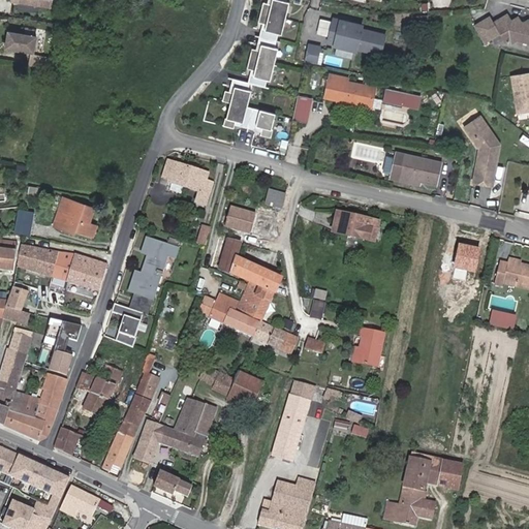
[(51,8),(52,0),(12,0),(12,2),(51,8)]
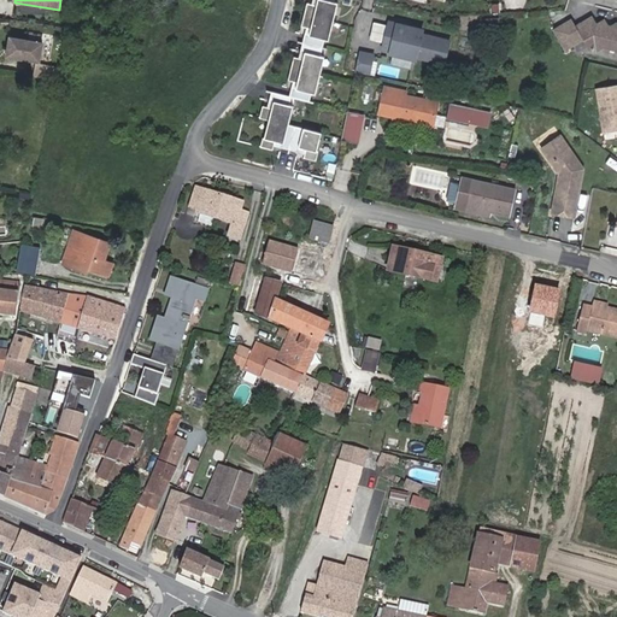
[(317,0),(316,6),(312,5),(306,3),(300,27),(305,28),(310,29),(307,35),(304,34),(299,51),(304,52),(301,59),(297,58),(292,57),(286,80),(291,81),(295,82),(293,88),(289,87),(287,95),(269,90),(266,100),(271,101),(269,107),(265,106),(260,105),(257,116),(268,118),(263,135),(260,135),(258,145),(270,148),(271,145),(272,140),(280,141),(278,146),(295,151),(297,146),(304,148),(303,152),(301,158),(313,160),(316,152),(315,151),(319,133),(285,124),(289,105),(287,105),(289,97),(307,101),(310,93),(312,94),(322,57),(319,56),(324,40),(327,40),(336,4),(334,3),(334,0),(317,0)]
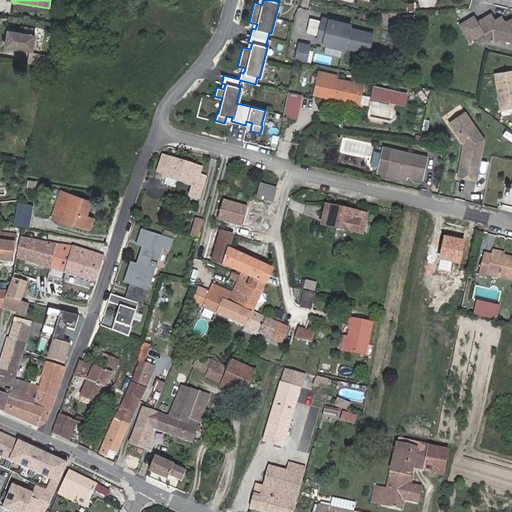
[(402,24),(414,24),(414,15),(402,15),(402,24)]
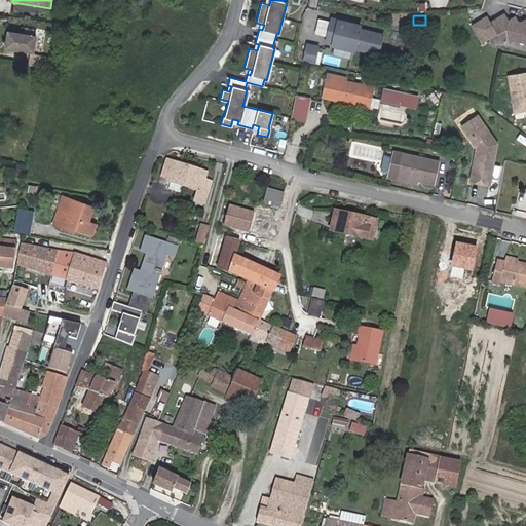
[(525,42),(525,20),(524,20),(519,23),(517,23),(514,17),(508,23),(503,15),(489,25),(486,20),(473,29),(483,44),(497,34),(503,43),(509,44),(515,40),(525,42)]
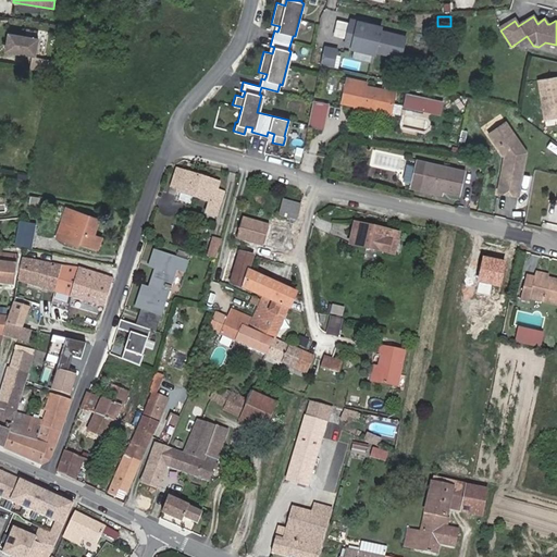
[(350,19),(344,42),(351,45),(351,47),(373,53),(374,50),(399,57),(405,37),(380,31),(381,26),(368,23),(358,21),(350,19)]
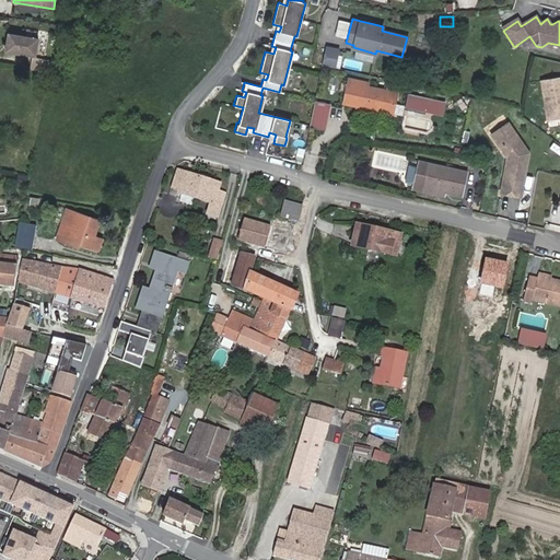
[(7,30),(4,47),(34,51),(36,35),(7,30)]
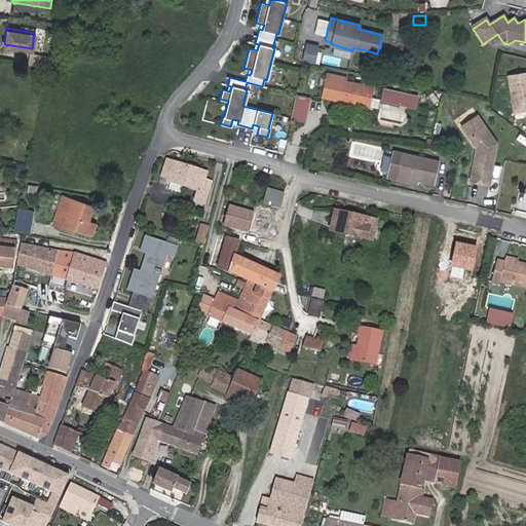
[(305,44),(301,61),(313,64),(316,47),(305,44)]
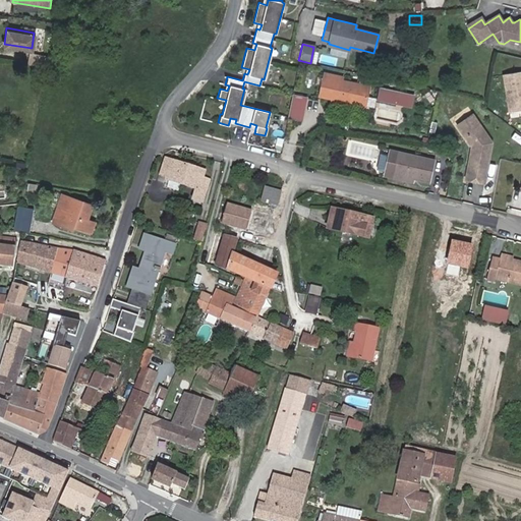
[(47,65),(48,56),(30,53),(29,63),(47,65)]
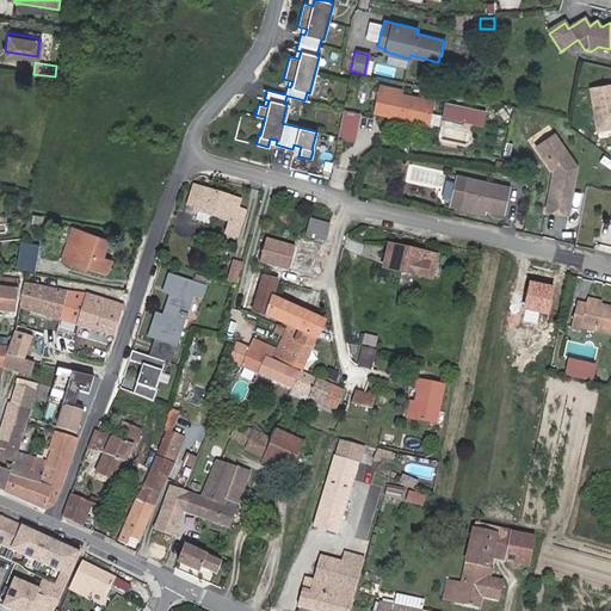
[(610,85),(591,87),(597,131),(610,129),(610,85)]
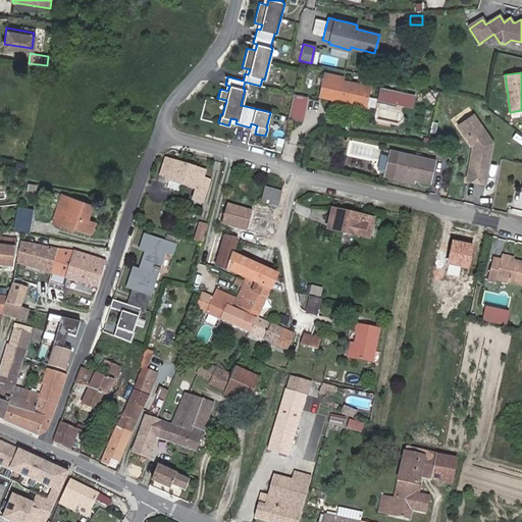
[(357,76),(356,85),(362,86),(364,77),(357,76)]
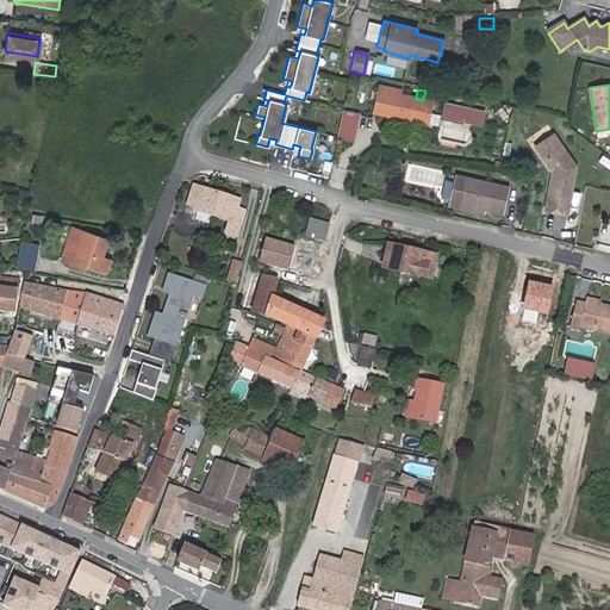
[(423,100),(416,99),(381,92),(377,113),(428,124),(433,103),(423,100)]
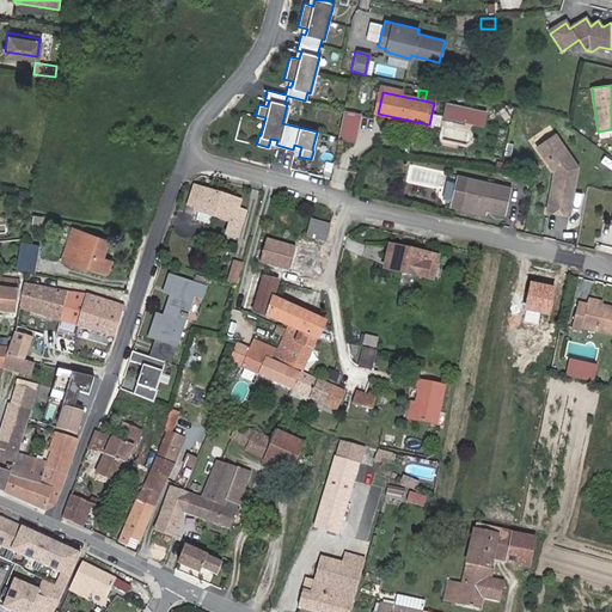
[(470,110),(450,106),(447,118),(467,122),(470,110)]
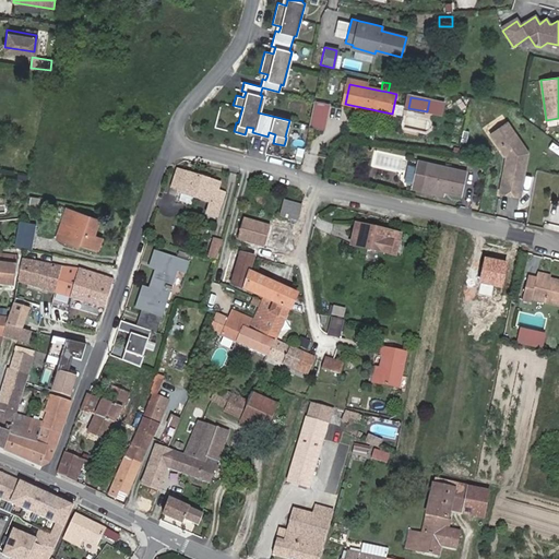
[(427,111),(439,115),(441,104),(429,100),(427,111)]
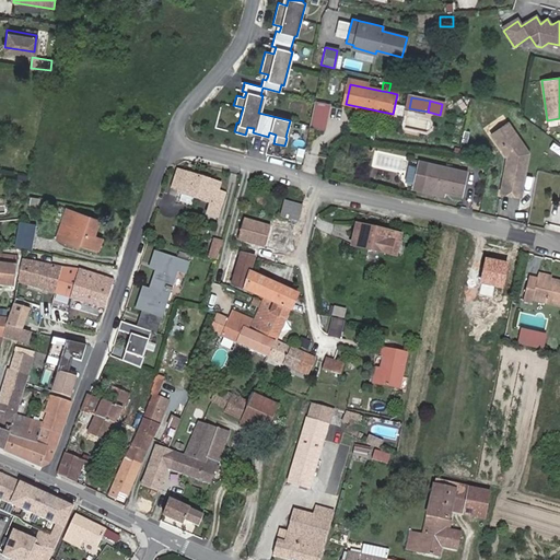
[(308,124),(307,131),(321,133),(324,116),(311,113),(308,124)]
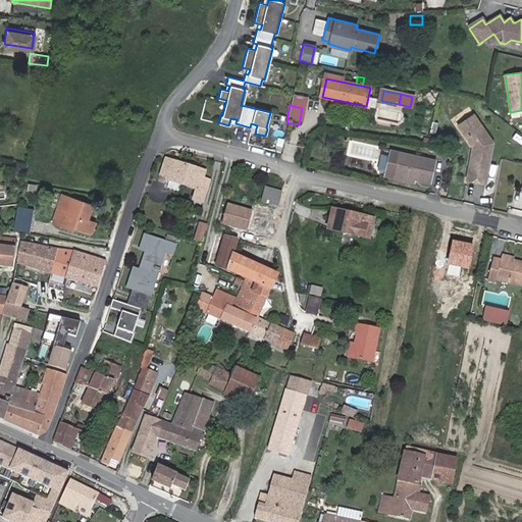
[(454,123),(472,113),(470,109),(452,118),(454,123)]
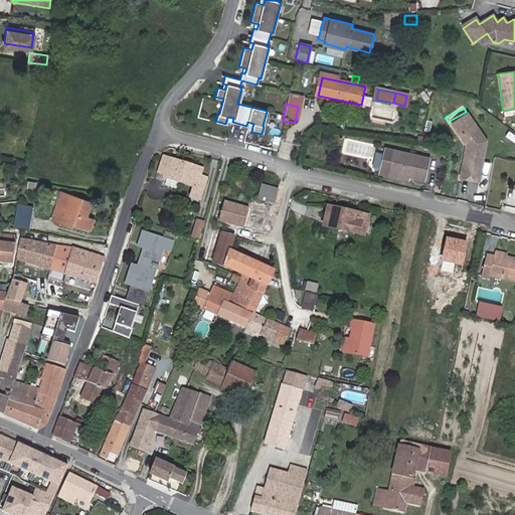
[(467,113),(451,124),(465,145),(459,177),(477,181),(486,141),(467,113)]
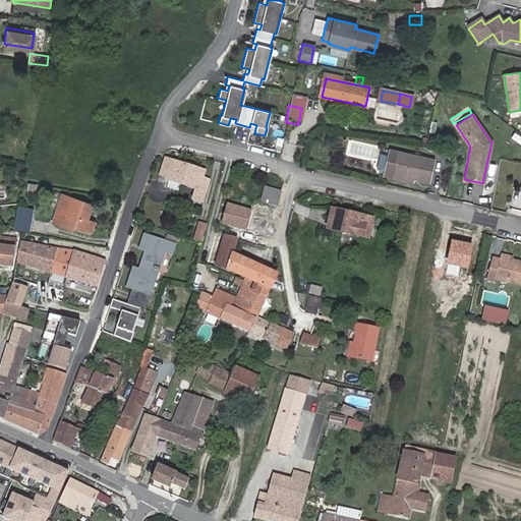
[(396,175),(415,180),(429,183),(435,161),(393,151),(388,173),(396,175)]
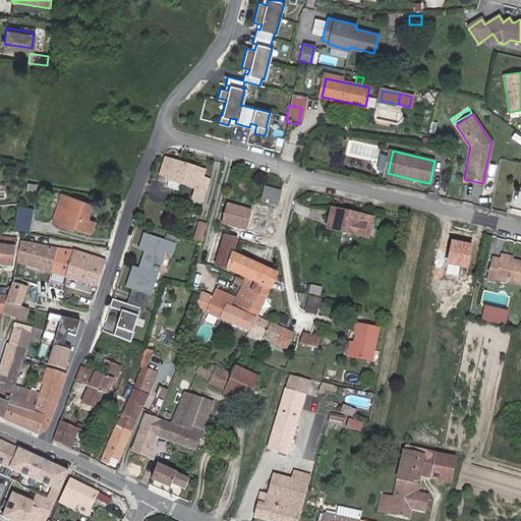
[(207,173),(166,160),(161,175),(168,177),(167,180),(200,191),(197,201),(205,204),(212,181),(205,179),(207,173)]
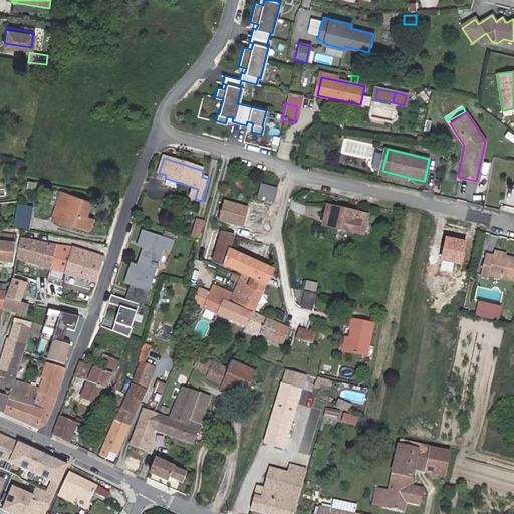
[(409,183),(410,178),(391,173),(390,178),(409,183)]
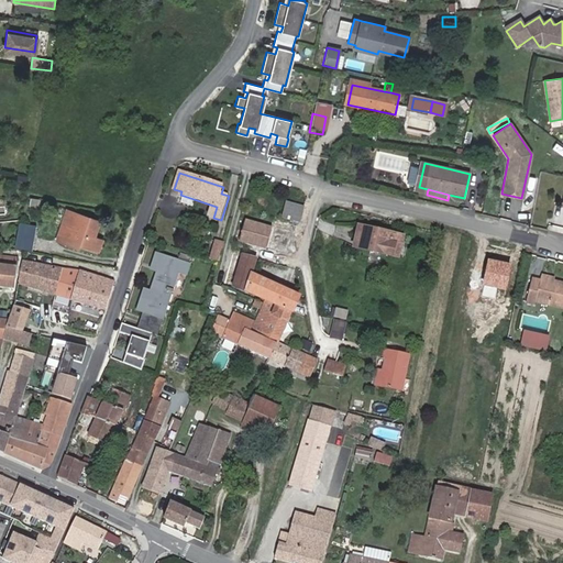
[(305,207),(287,202),(283,218),(300,223),(305,207)]
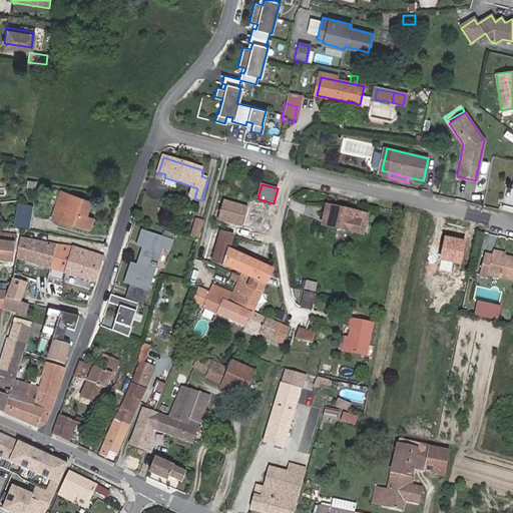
[(51,219),(73,227),(74,224),(90,230),(94,220),(86,217),(92,203),(62,192),(51,219)]
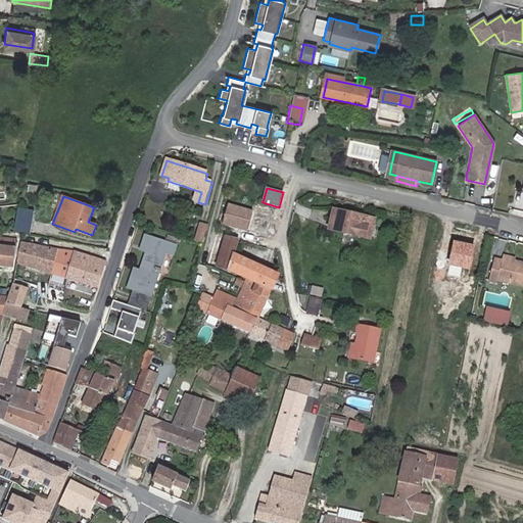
[(222,224),(257,234),(263,215),(227,204),(222,224)]
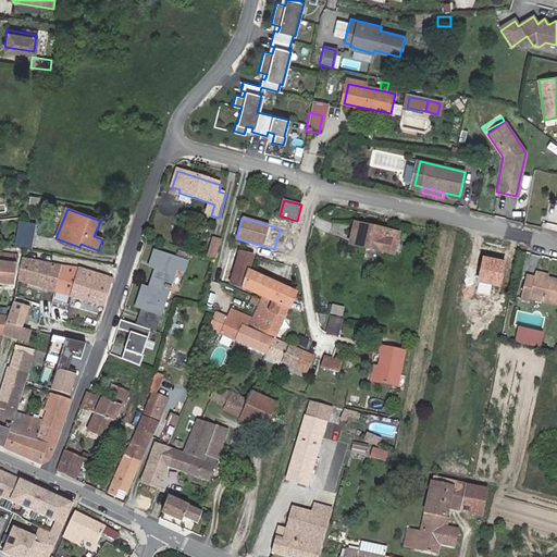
[(37,225),(19,222),(14,246),(33,250),(37,225)]
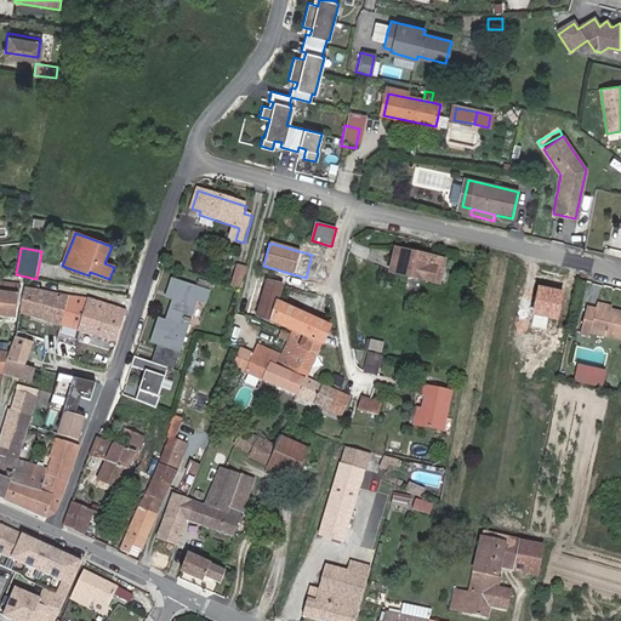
[(391,274),(440,285),(446,261),(397,249),(391,274)]
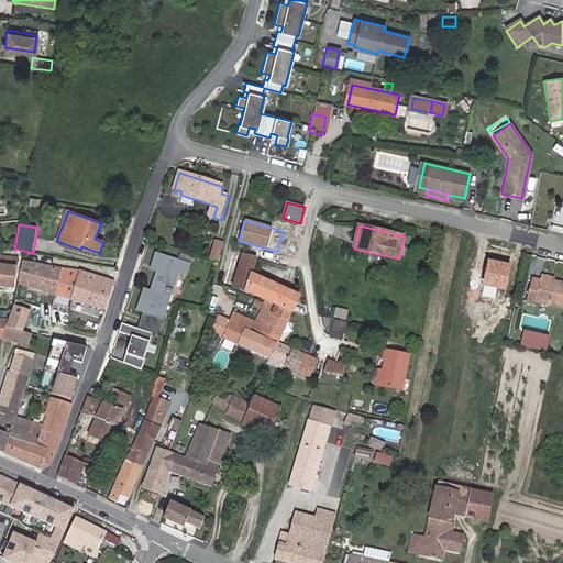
[(216,242),(210,260),(219,263),(220,263),(224,244),(216,242)]
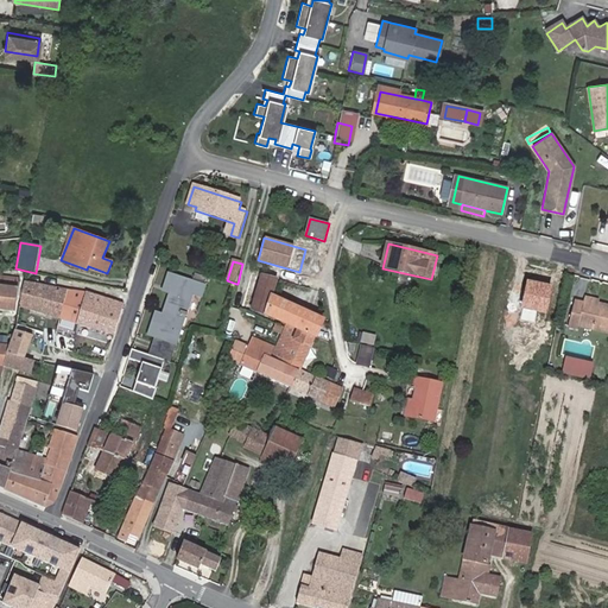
[(172,287),(170,293),(163,315),(157,312),(150,335),(156,337),(150,354),(169,361),(175,343),(177,344),(194,295),(202,297),(206,286),(169,274),(165,285),(172,287)]
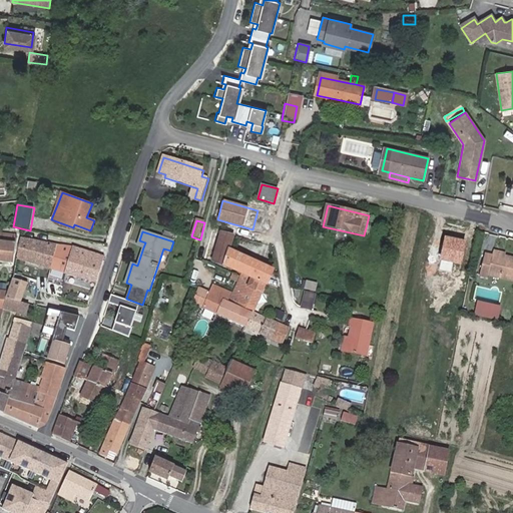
[(0,232),(0,262),(13,264),(14,252),(15,245),(17,235),(0,232)]
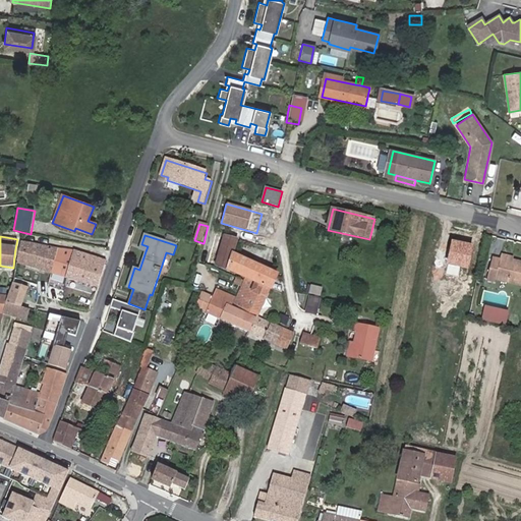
[(229,272),(234,253),(238,240),(225,236),(214,267),(229,274),(229,272)]
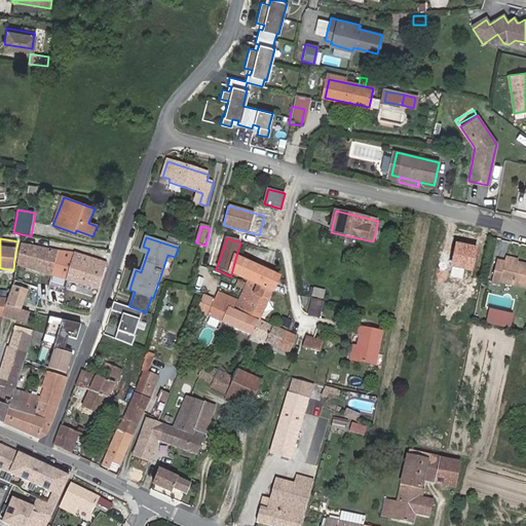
[(17,264),(99,291),(108,265),(75,254),(59,253),(22,245),(20,252),(19,259),(17,264)]
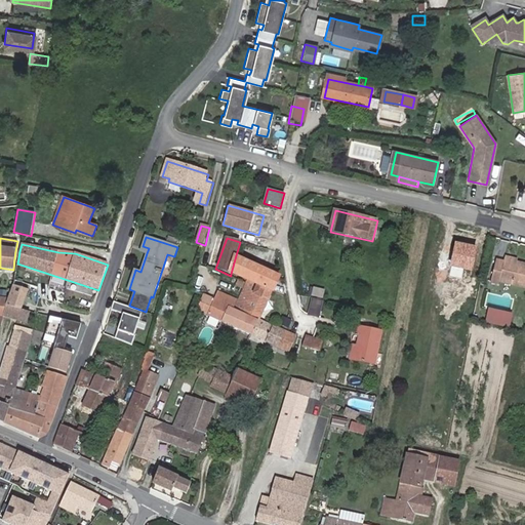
[(271,272),(236,255),(231,274),(247,281),(259,286),(261,281),(266,283),(271,272)]
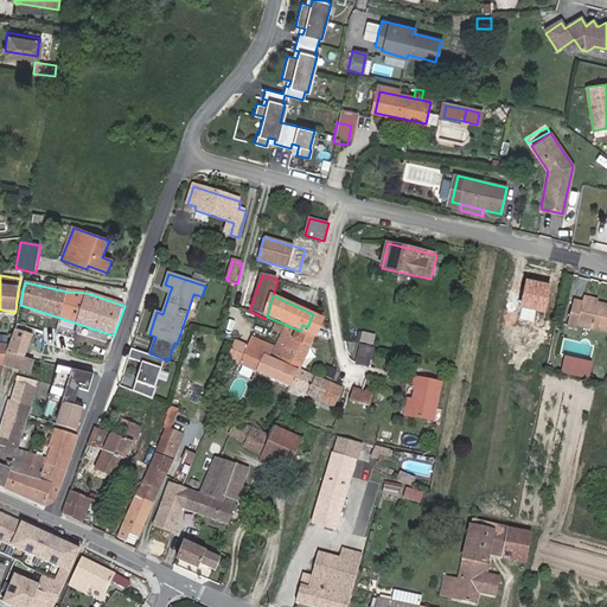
[(573,300),(569,313),(606,323),(606,305),(595,302),(582,299),(582,301),(573,300)]
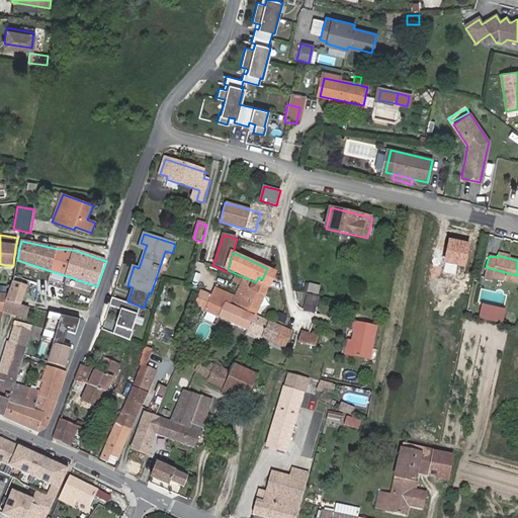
[(517,275),(486,267),(484,275),(491,277),(492,275),(498,276),(517,281),(517,275)]
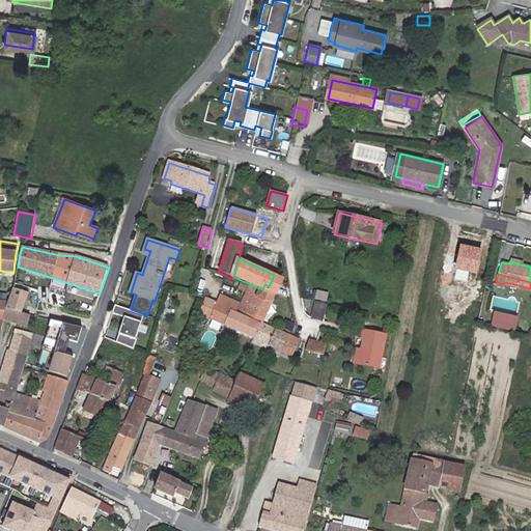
[(263,325),(263,323),(283,279),(274,275),(269,286),(264,284),(262,289),(250,284),(236,312),(263,325)]
